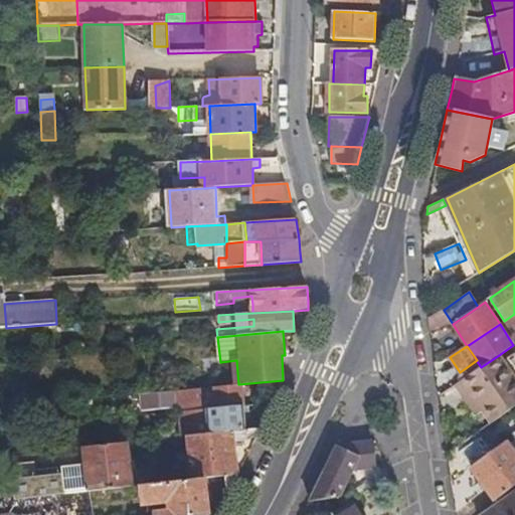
[(464,378),(455,385),(464,397),(470,393),(490,422),(514,404),(514,378),(499,355),(481,367),(466,377),(464,378)]
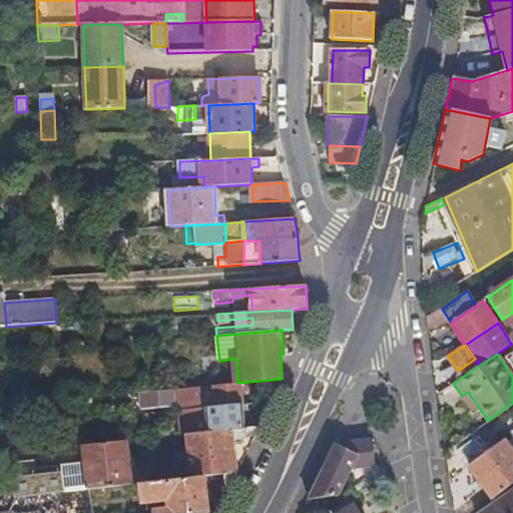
[(475,359),(458,371),(462,377),(464,376),(479,366),(475,359)]
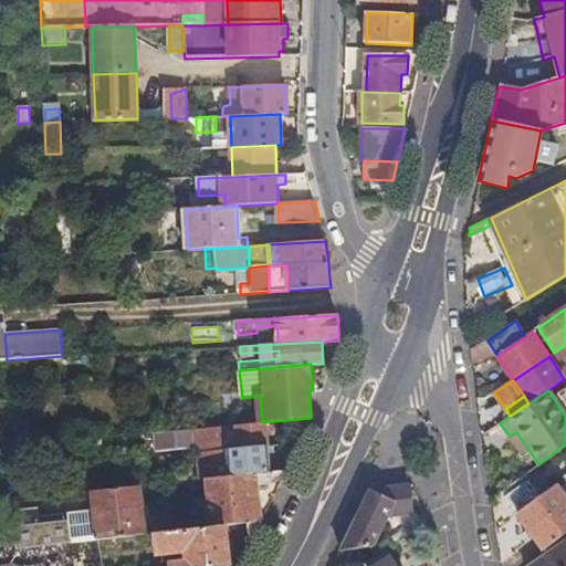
[(212,427),(156,432),(158,450),(191,448),(192,453),(197,452),(269,446),(268,423),(212,429),(212,427)]
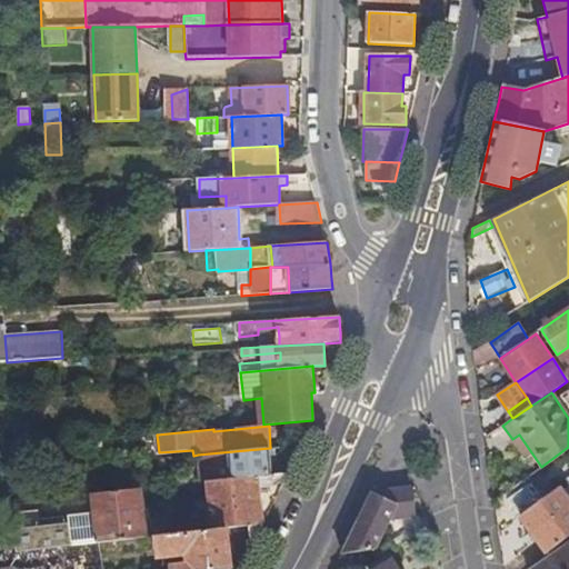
[(568,447),(541,467),(542,468),(568,449),(568,447)]
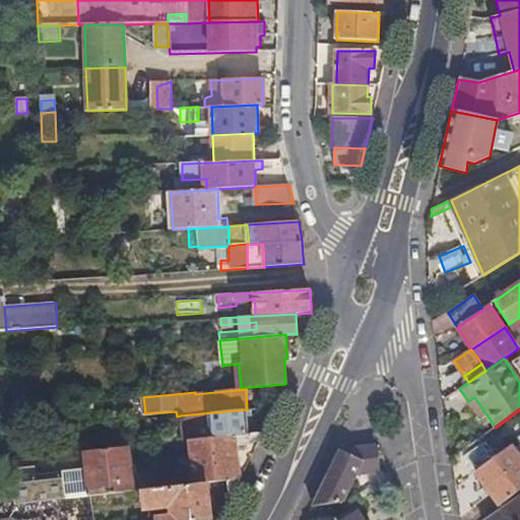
[(247,409),(181,415),(182,425),(188,425),(190,441),(237,436),(249,434),(247,409)]
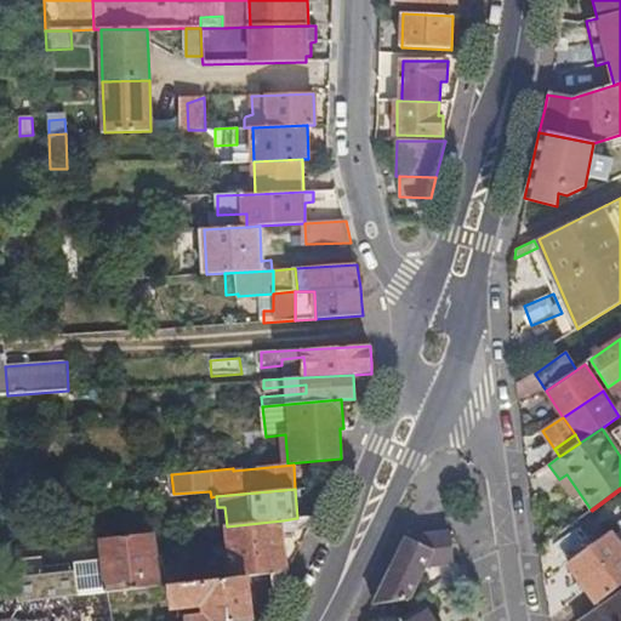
[(86,508),(87,525),(101,524),(100,507),(86,508)]
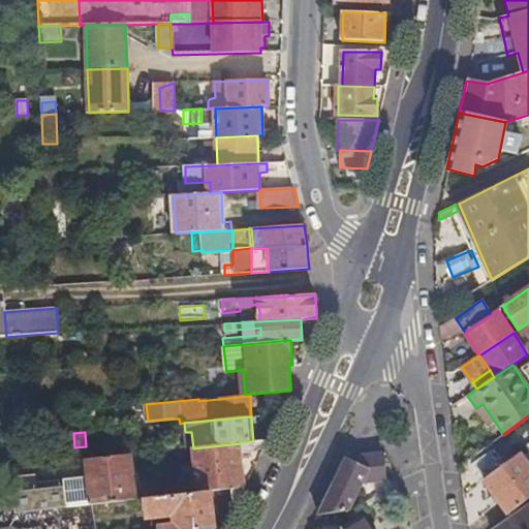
[(73,433),(63,433),(65,463),(74,462),(74,447),(73,433)]
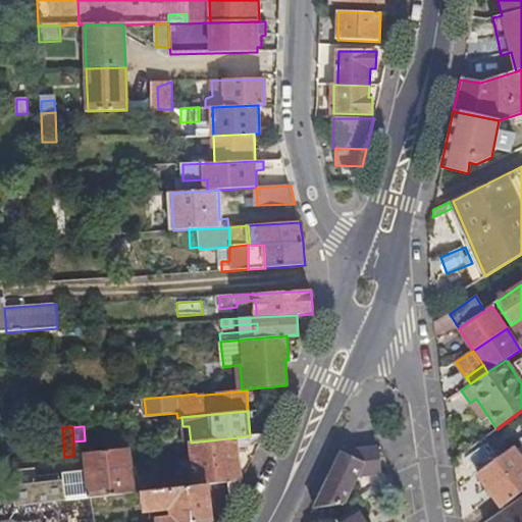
[(238,437),(242,481),(255,454),(265,434),(250,435),(238,437)]
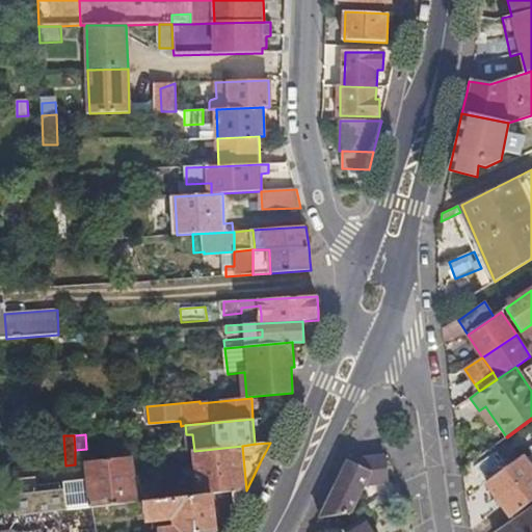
[(194,451),(200,496),(212,494),(232,491),(235,512),(246,490),(242,446),(194,451)]
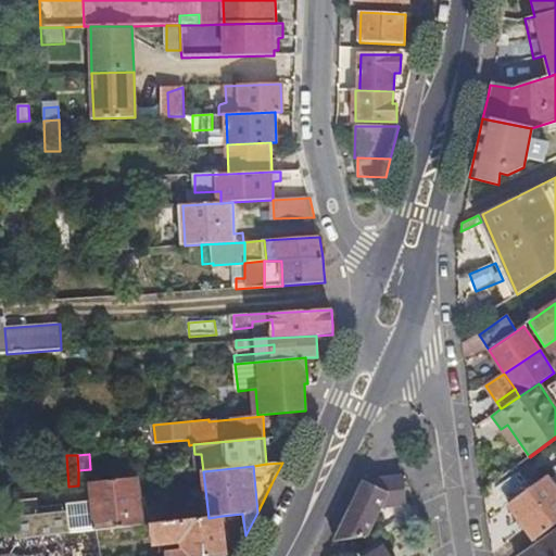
[(507,505),(530,488),(518,471),(495,489),(507,505)]
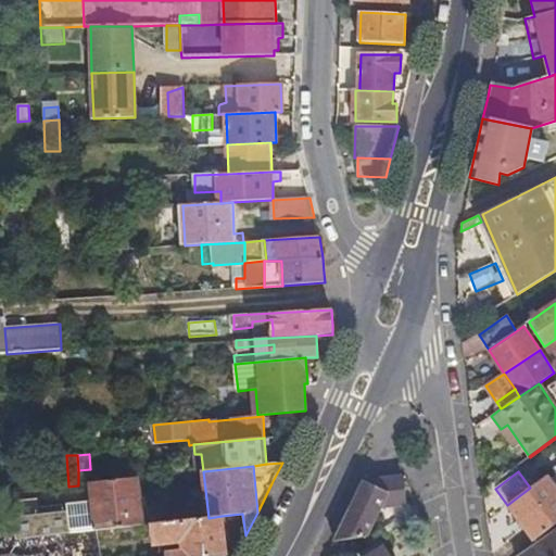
[(190,472),(164,476),(168,515),(185,513),(180,480),(190,479),(190,472)]
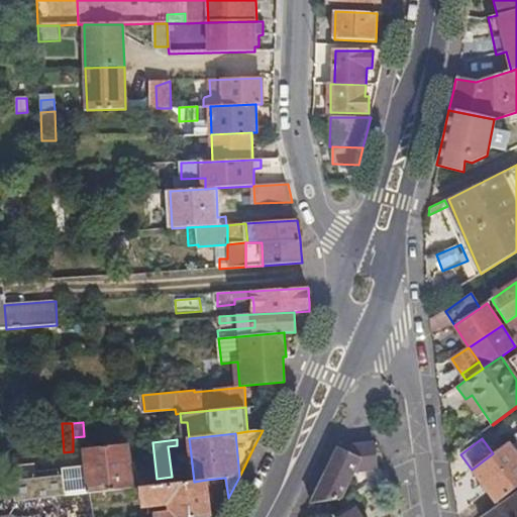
[(329,468),(311,504),(340,498),(345,489),(358,464),(362,467),(377,463),(375,443),(339,447),(329,468)]
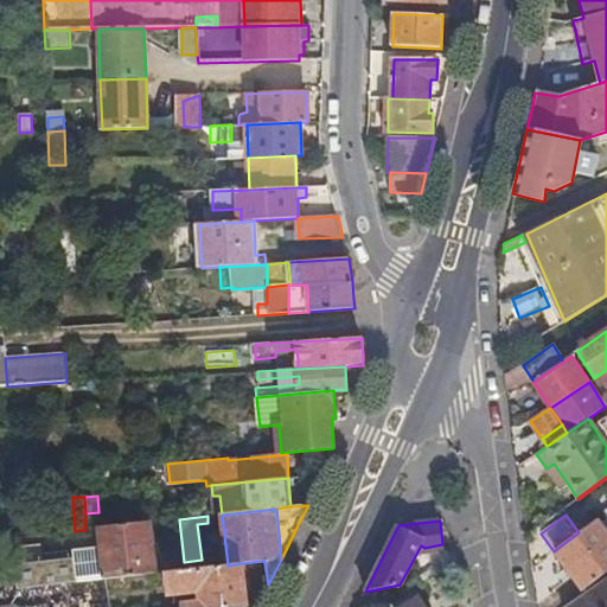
[(554,551),(538,562),(557,588),(574,575),(585,590),(606,573),(606,535),(595,521),(579,532),(554,551)]
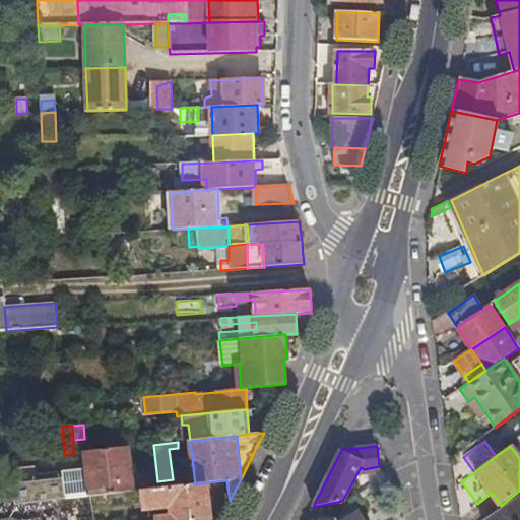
[(85,453),(87,471),(87,477),(90,496),(133,491),(131,473),(130,466),(127,448),(85,453)]
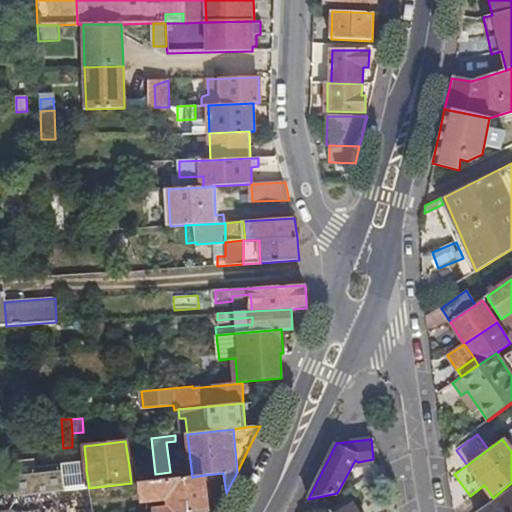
[(71,471),(62,472),(64,491),(73,490),(71,471)]
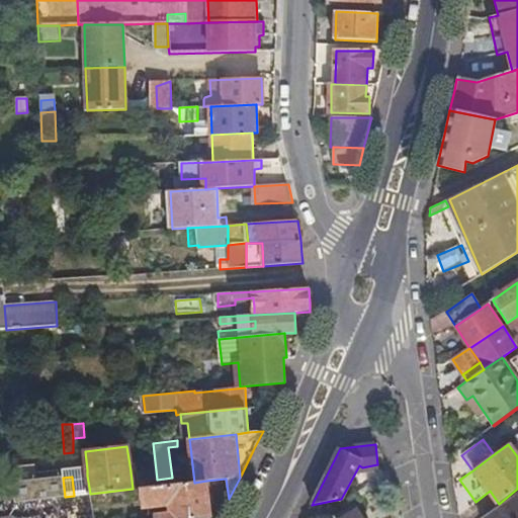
[(13,483),(14,484),(15,503),(65,497),(63,478),(13,483)]
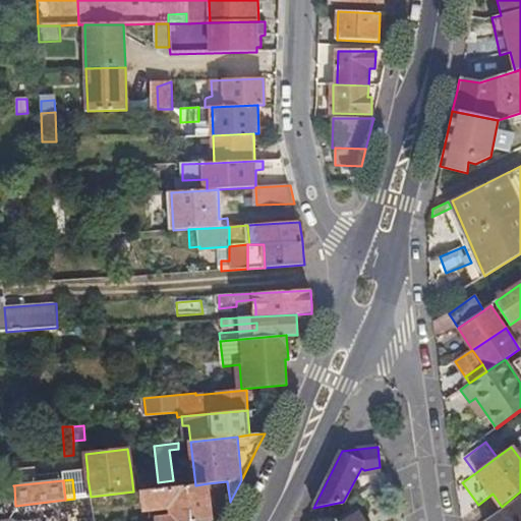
[(195,485),(141,490),(143,511),(167,508),(172,511),(173,518),(157,520),(212,520),(208,483),(195,485)]
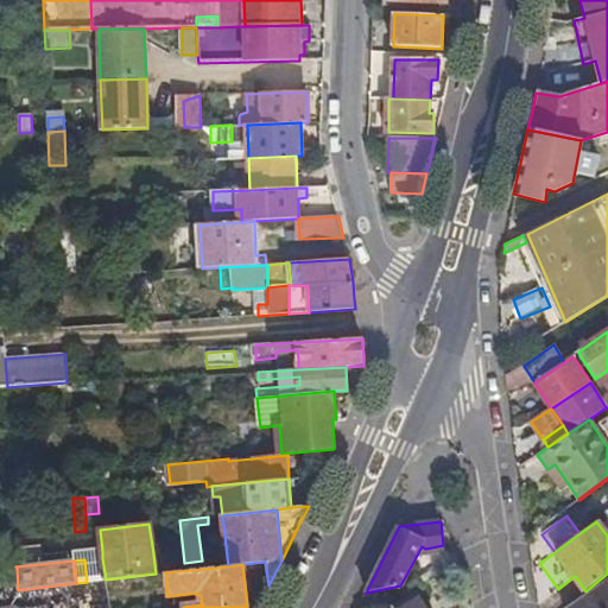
[(400,586),(401,588),(412,581),(411,577),(406,575),(400,586)]
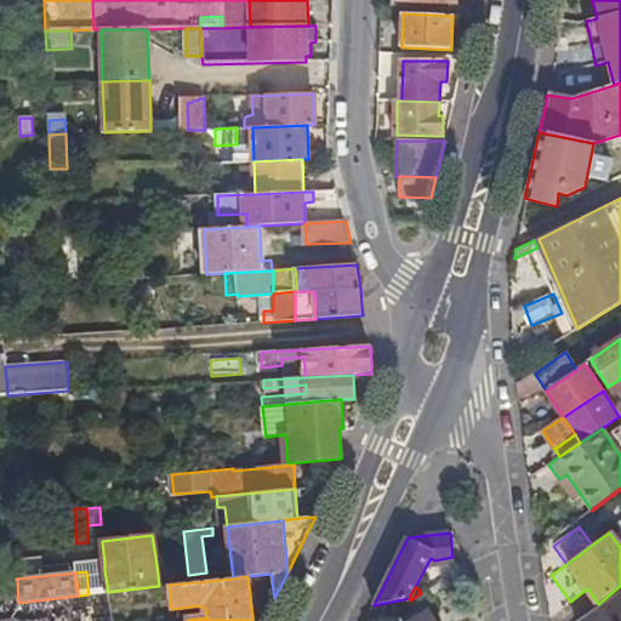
[(620,620),(620,591),(577,620),(620,620)]
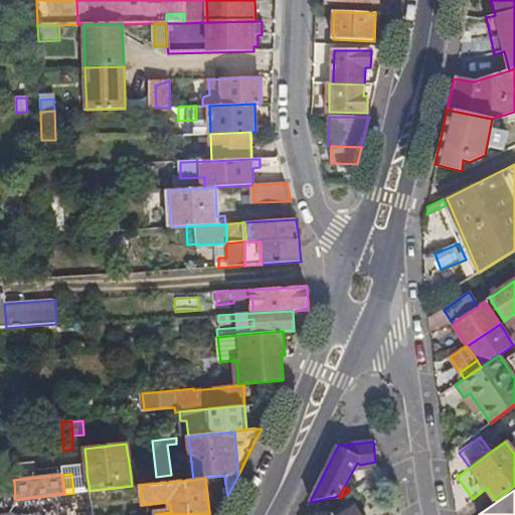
[(340,498),(343,507),(344,508),(349,505),(354,503),(349,492),(340,498)]
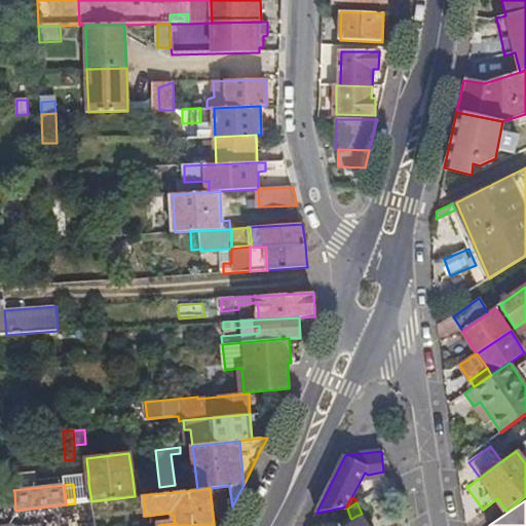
[(357,516),(361,525),(367,525),(362,514),(357,516)]
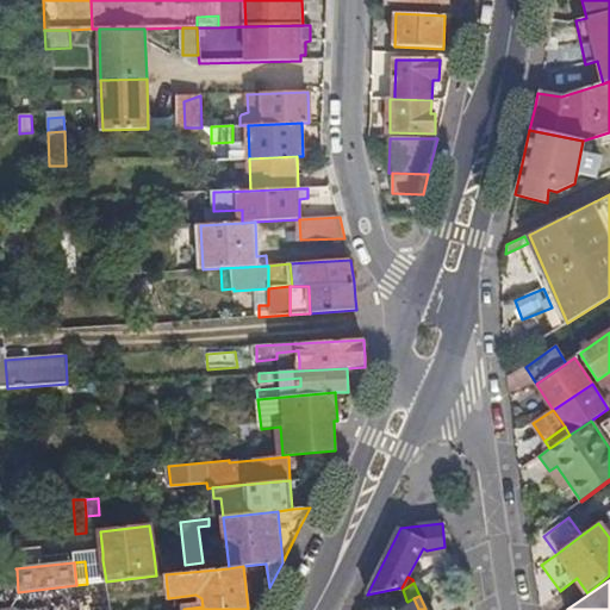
[(418,609),(414,598),(408,602),(393,609),(418,609)]
